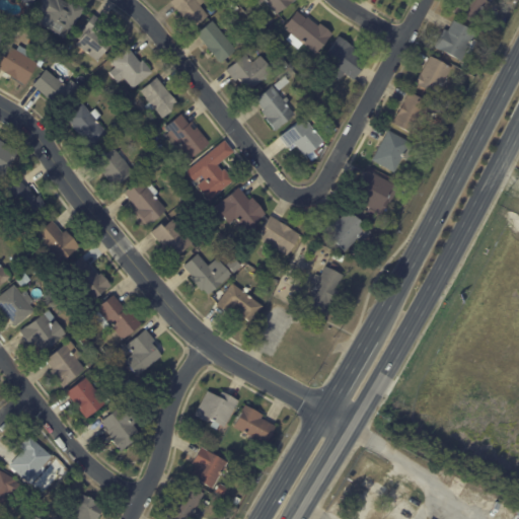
[(64,0),(66,1),(66,0),(71,0),(82,6),(64,36),(38,20),(43,12),(33,6),(36,0),(64,0)]
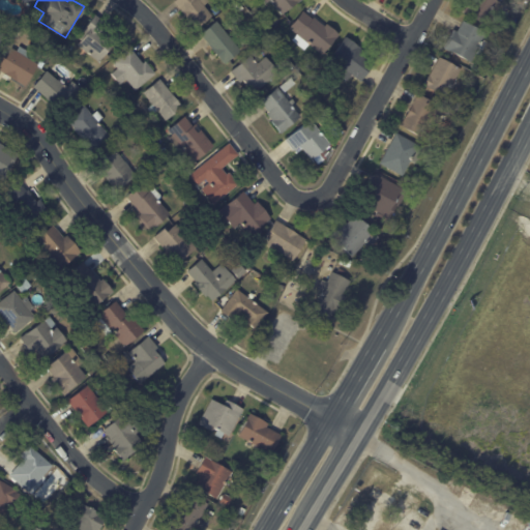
[(214,16),(198,28),(176,1),(177,0),(210,0),(211,1),(206,5),(214,16)]
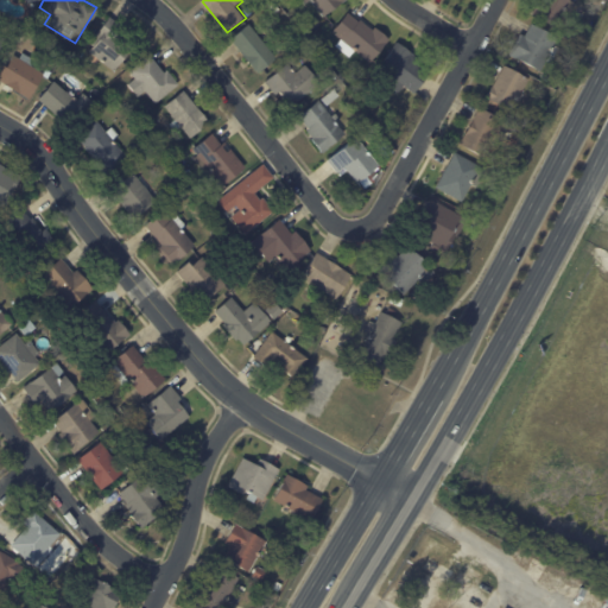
[(347,0),(325,18),(311,0),(306,2),(304,0),(347,0)]
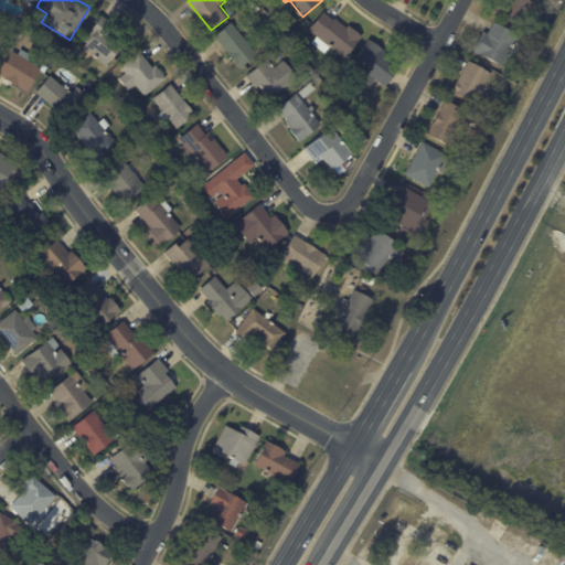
[(530,0),(516,24),(496,13),(503,0),(530,0)]
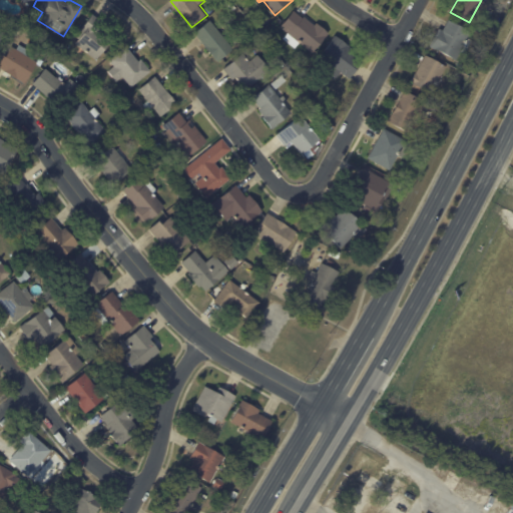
[(232,11),(228,5),(233,2),(237,8),(232,11)]
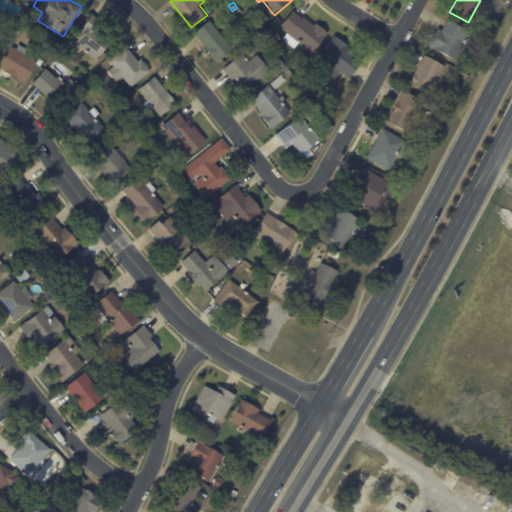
[(210,14),(206,8),(210,5),(215,10),(210,14)]
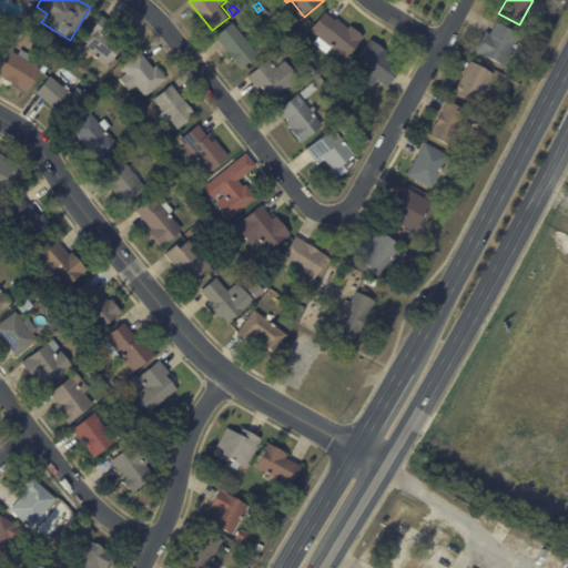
[(326,12),(336,20),(337,18),(350,29),(352,26),(365,37),(346,59),(332,47),(326,52),(315,42),(320,37),(312,30),(326,12)]
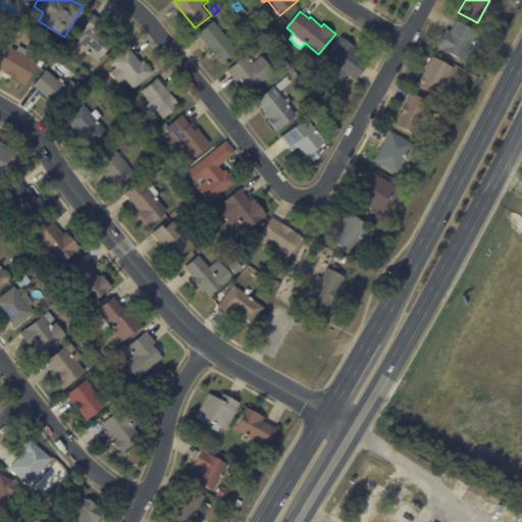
[(94,13),(103,20),(98,28),(112,39),(96,59),(74,42),(79,37),(74,34),(80,27),(81,27),(93,12),(94,13)]
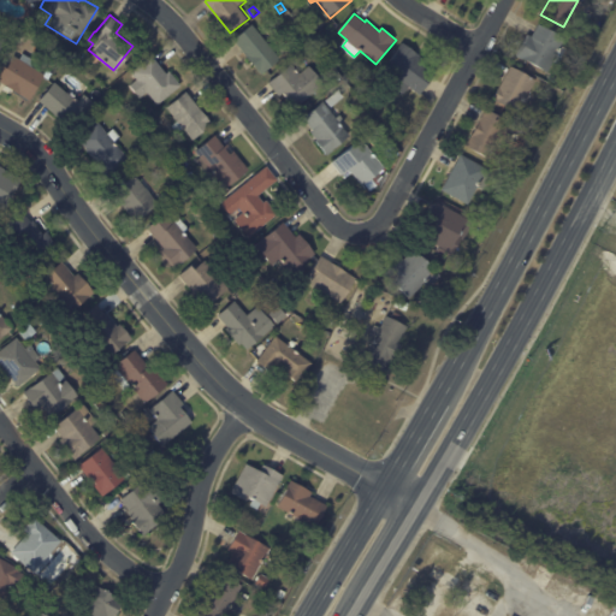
[(312,35),(306,28),(320,17),(326,23),(312,35)]
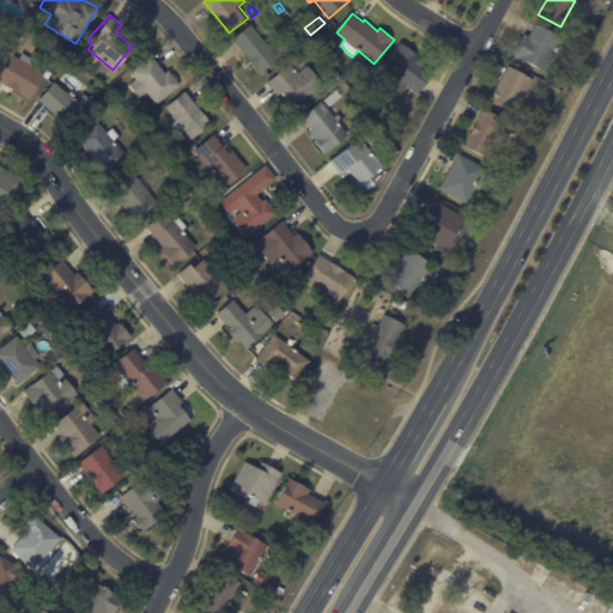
[(560,46),(546,72),(522,59),(521,59),(514,55),(526,34),(530,36),(538,24),(565,38),(560,46)]
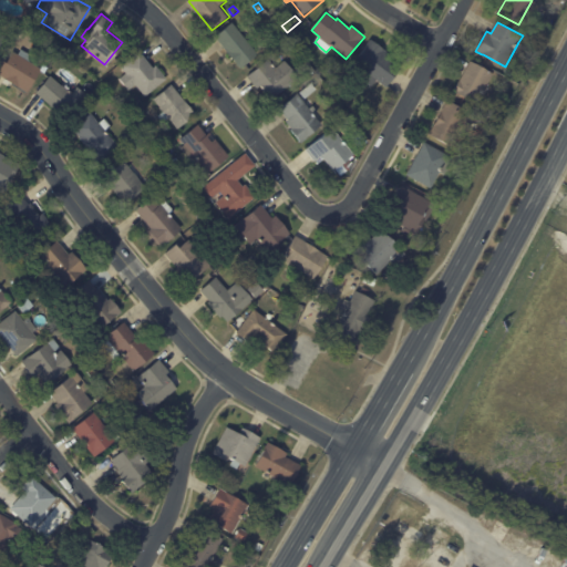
[(258,54),(241,68),(219,40),(226,34),(224,31),(229,26),(232,28),(235,24),(258,54)]
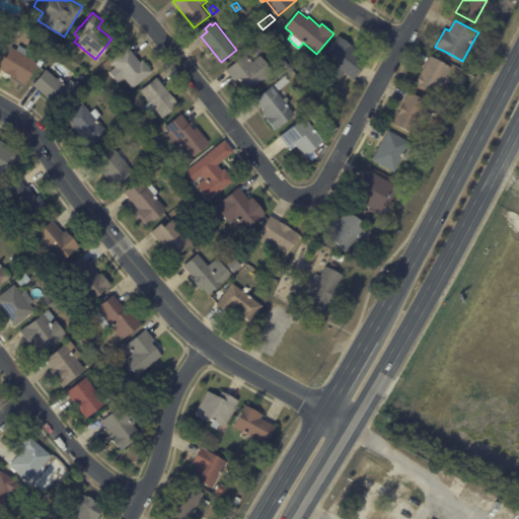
[(351,45),(361,53),(359,56),(369,64),(356,81),(347,74),(343,81),(321,65),(340,43),(339,42),(342,38),(351,45)]
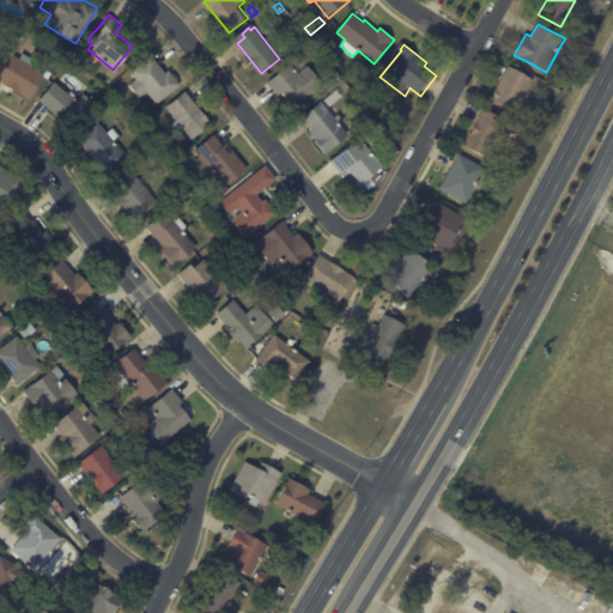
[(150,55),(163,71),(167,68),(178,83),(155,102),(144,89),(137,95),(127,83),(134,77),(128,70),(149,53),(150,55)]
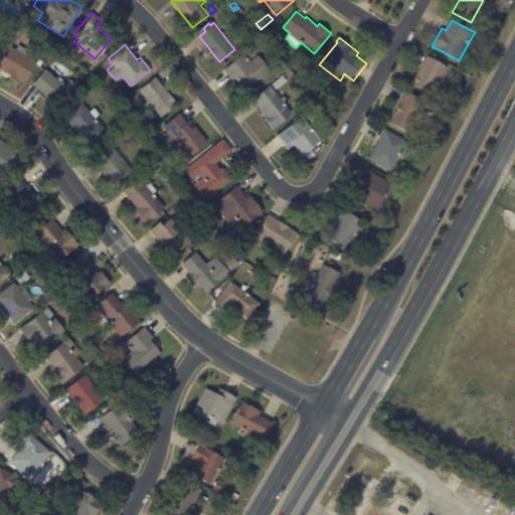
[(25,83),(0,67),(0,58),(2,55),(6,57),(12,46),(17,49),(19,45),(29,51),(26,55),(38,62),(25,83)]
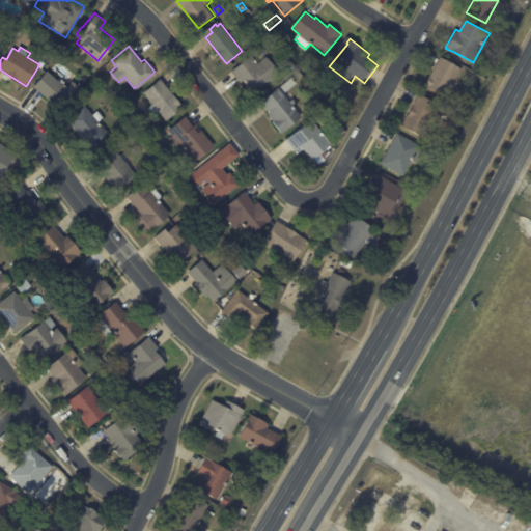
[(266,58),(268,56),(280,73),(255,92),(245,79),(241,83),(232,72),(252,55),(259,63),(266,58)]
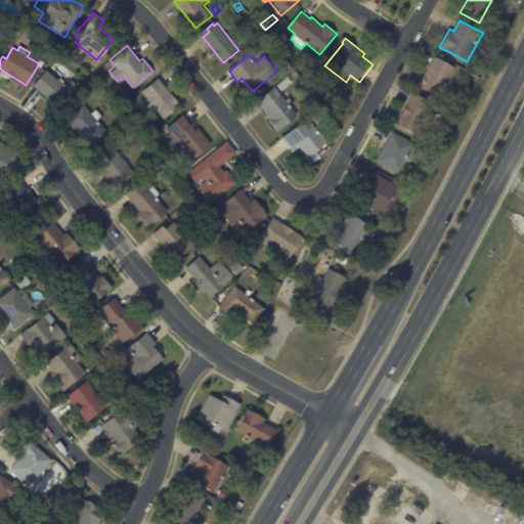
[(451,80),(442,96),(420,85),(426,74),(436,56),(457,68),(451,80)]
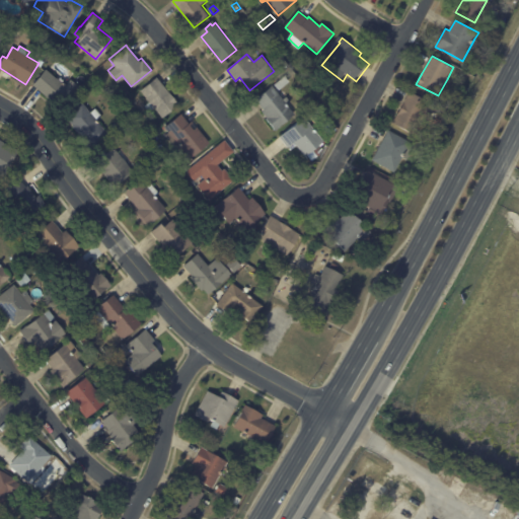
[(47,61),(52,65),(49,69),(44,64),(47,61)]
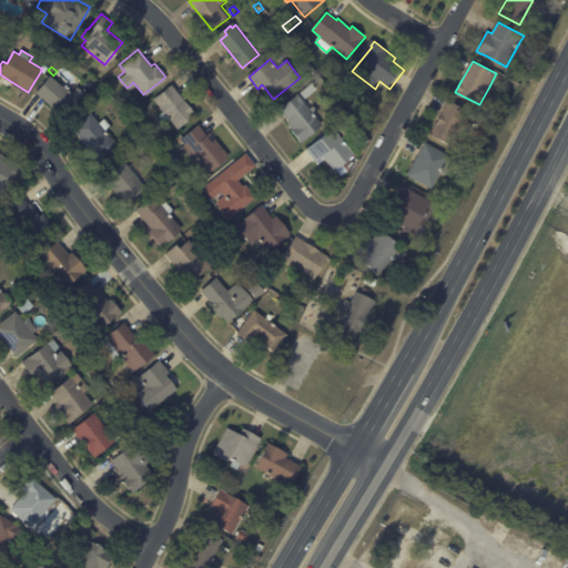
[(68,90),(72,94),(78,87),(88,95),(68,120),(37,93),(51,75),(68,90)]
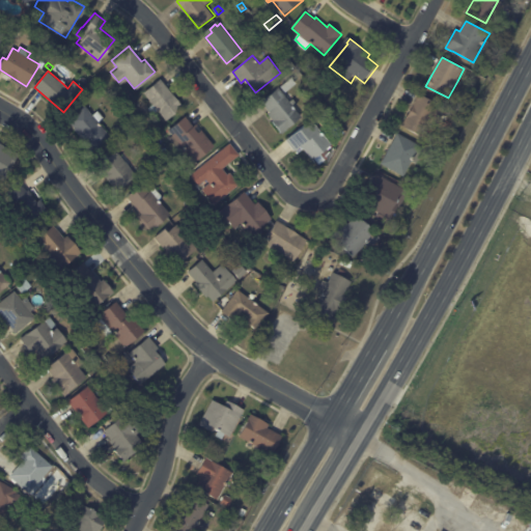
[(160,78),(182,106),(165,119),(157,108),(151,112),(146,106),(151,103),(142,90),(160,77),(160,78)]
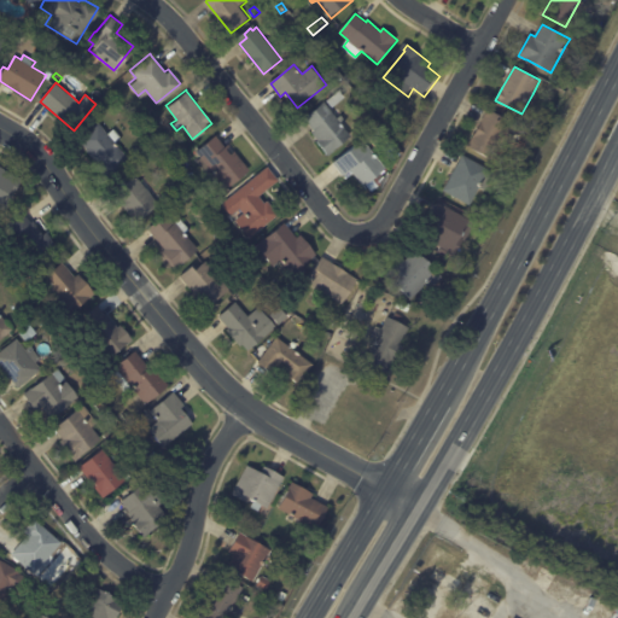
[(333,108),(327,100),(339,91),(345,97),(333,108)]
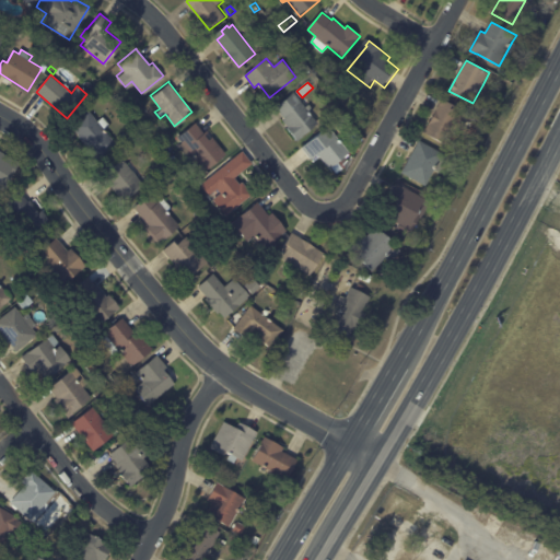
[(296,138),(287,126),(288,125),(281,117),(283,116),(275,105),(293,91),(305,105),(308,103),(313,108),(310,111),(318,121),(296,138)]
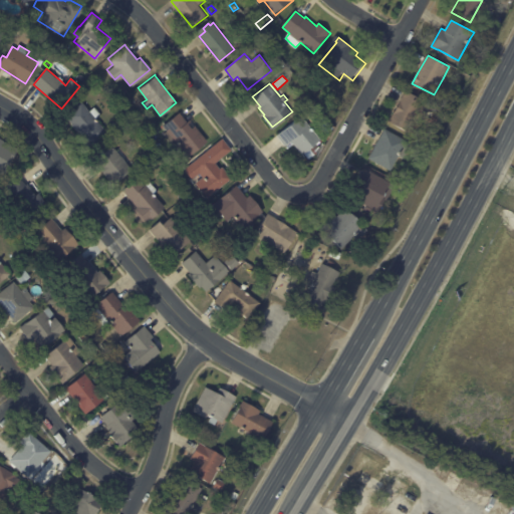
[(120,94),(125,89),(130,93),(124,98),(120,94)]
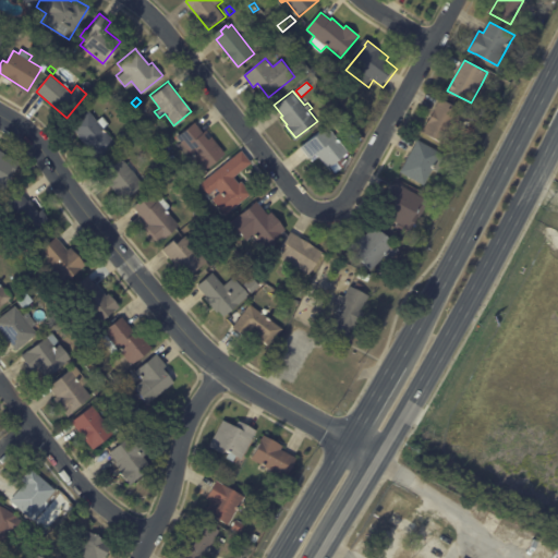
[(431,118),(441,99),(459,109),(457,112),(462,116),(460,121),(463,123),(458,132),(455,130),(446,146),(422,133),(431,118)]
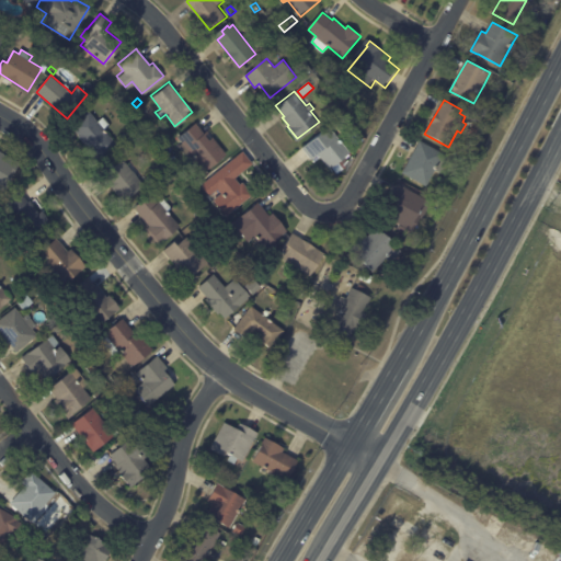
[(94,117),(99,122),(104,117),(110,125),(105,128),(118,146),(98,161),(70,126),(90,111),(94,117)]
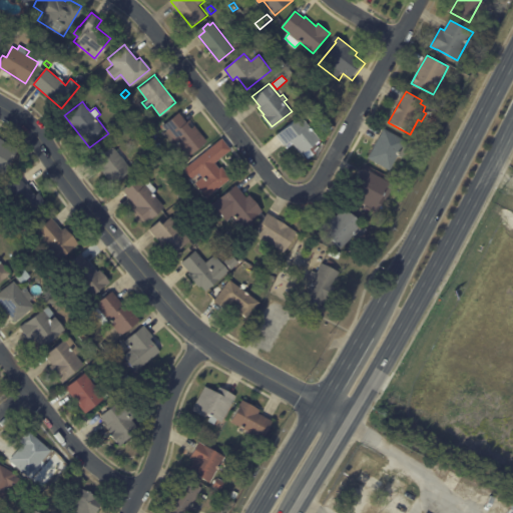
[(308,145),(302,150),(292,137),(285,143),(276,132),(300,113),(301,115),(307,110),(315,121),(310,125),(319,137),(308,145)]
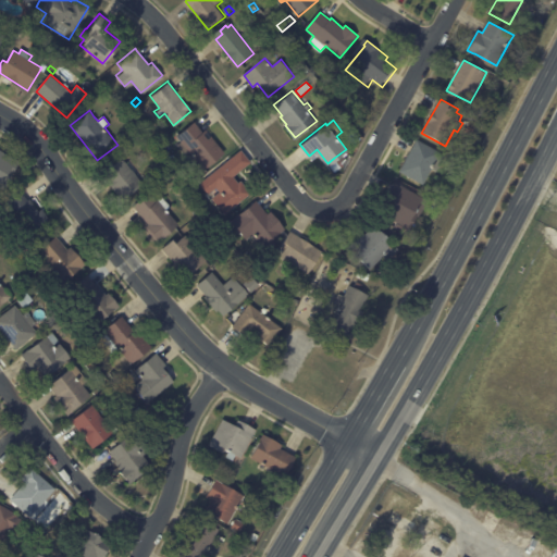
[(478,127),(482,121),(489,125),(484,132),(478,127)]
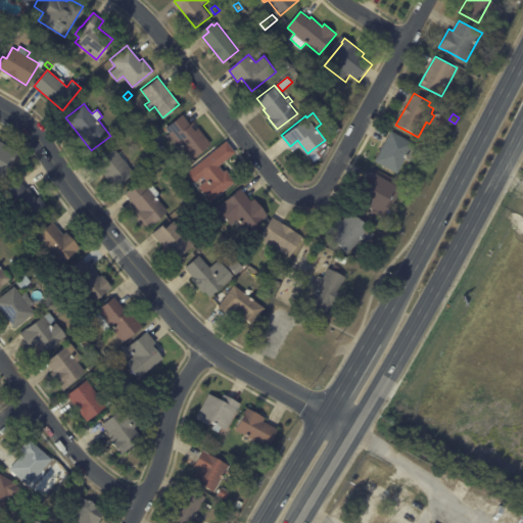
[(184,115),(191,125),(193,123),(211,143),(192,159),(179,144),(176,147),(168,137),(172,134),(167,129),(183,114),(184,115)]
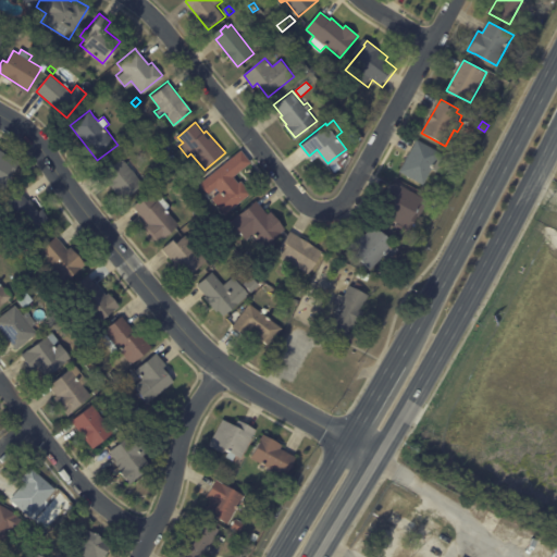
[(125,141),(121,136),(125,133),(130,137),(125,141)]
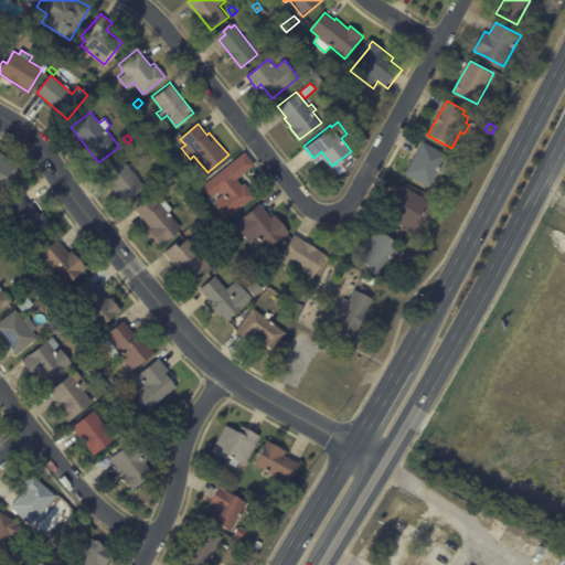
[(426,144),(447,155),(444,161),(449,164),(444,174),(438,172),(430,188),(406,174),(423,142),(426,144)]
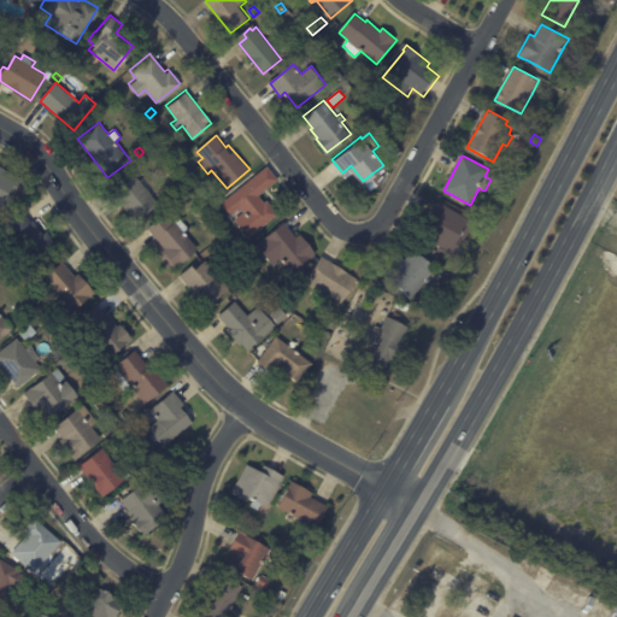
[(0,166),(22,180),(13,195),(15,197),(6,211),(0,209),(0,166)]
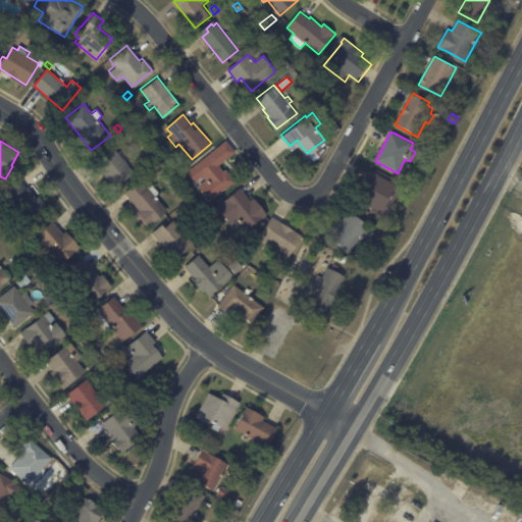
[(226,142),(236,153),(219,166),(224,172),(226,170),(236,181),(211,201),(199,187),(206,180),(203,176),(196,181),(188,172),(226,141),(226,142)]
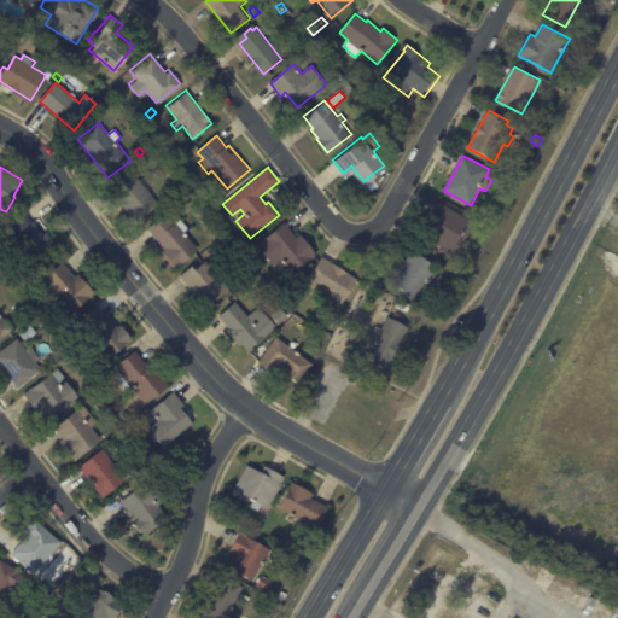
[(163,197),(157,202),(159,205),(135,225),(114,196),(120,192),(115,186),(127,176),(130,180),(136,175),(141,181),(147,178),(163,197)]
